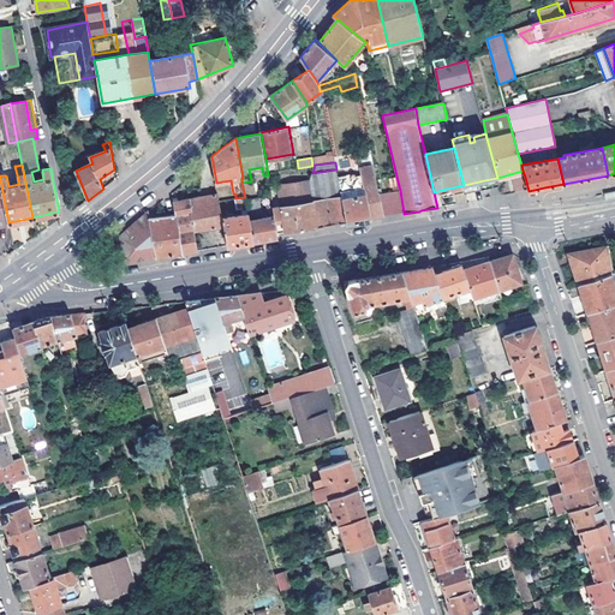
[(359,168),(364,187),(365,195),(342,199),(347,222),(347,224),(358,221),(358,222),(371,221),(370,219),(383,216),(383,215),(378,195),(374,166),(359,168)]
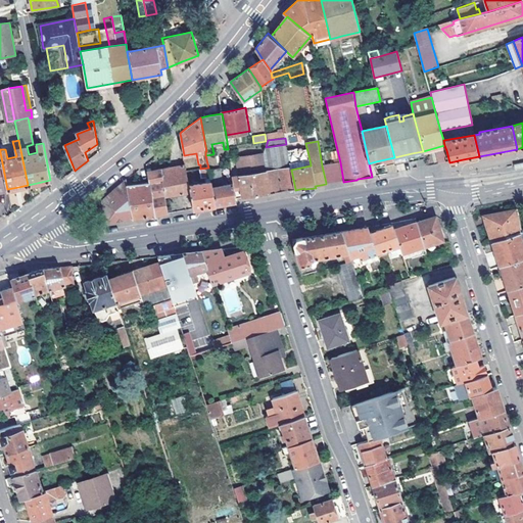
[(435,152),(446,150),(444,145),(423,151),(424,155),(435,152)]
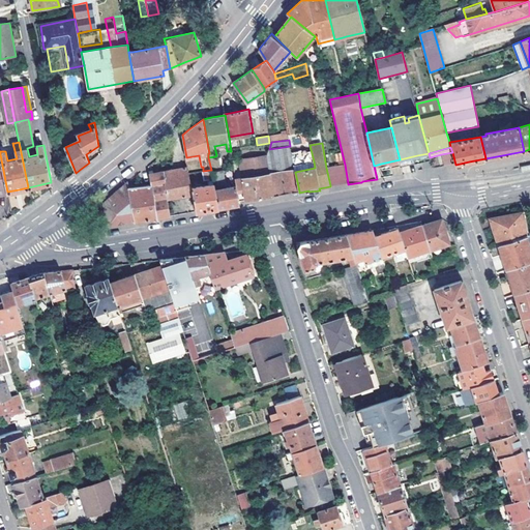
[(244,176),(236,177),(236,178),(236,180),(237,186),(240,200),(256,198),(272,195),(269,173),(267,154),(242,158),(244,176)]
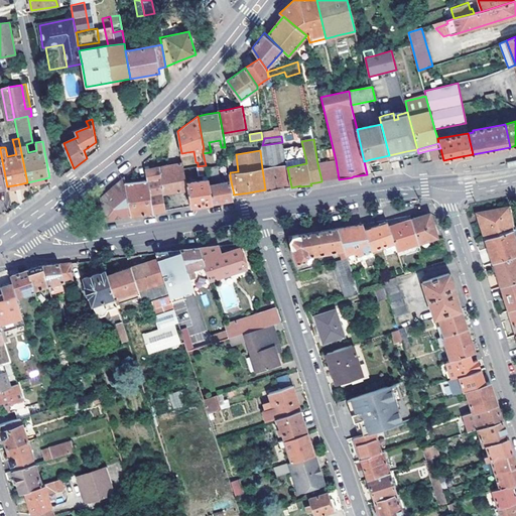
[(203,153),(206,165),(212,164),(210,152),(203,153)]
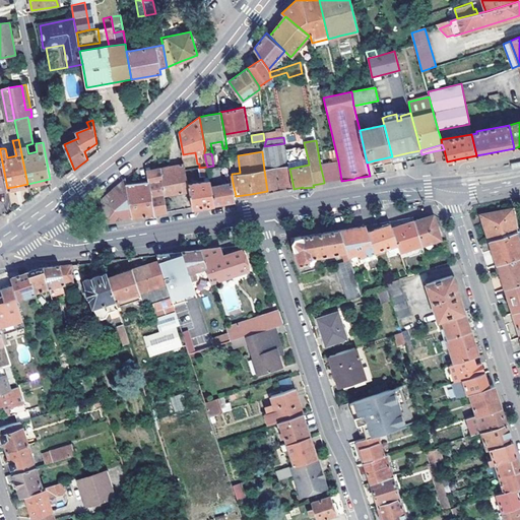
[(309,165),(308,158),(288,161),(288,164),(288,165),(289,169),(309,165)]
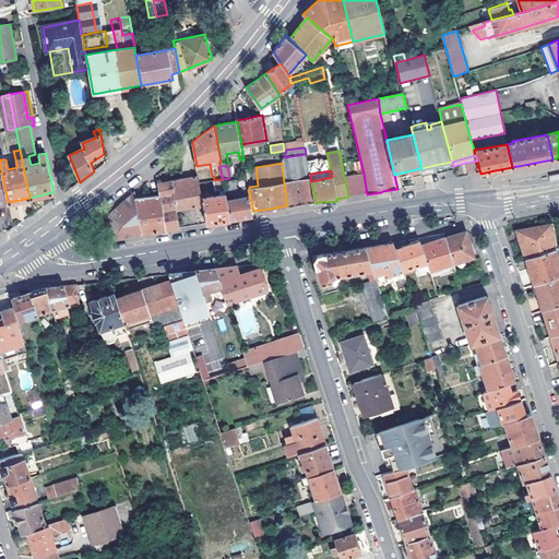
[(364,174),(344,177),(348,195),(367,193),(364,174)]
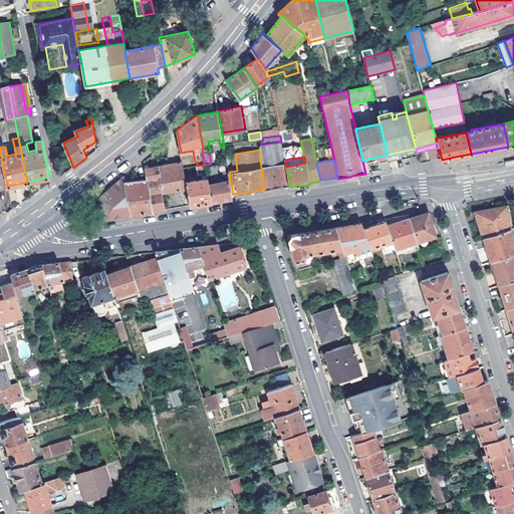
[(285,163),(285,162),(282,163),(282,165),(261,168),(264,189),(275,188),(290,186),(286,167),(285,163)]
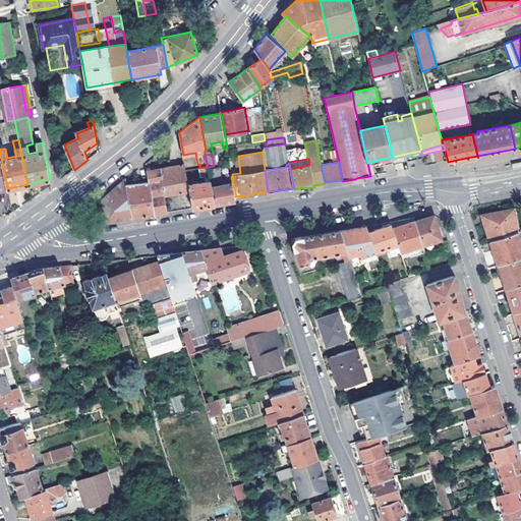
[(161,170),(165,195),(189,191),(188,184),(185,166),(173,168),(161,170)]
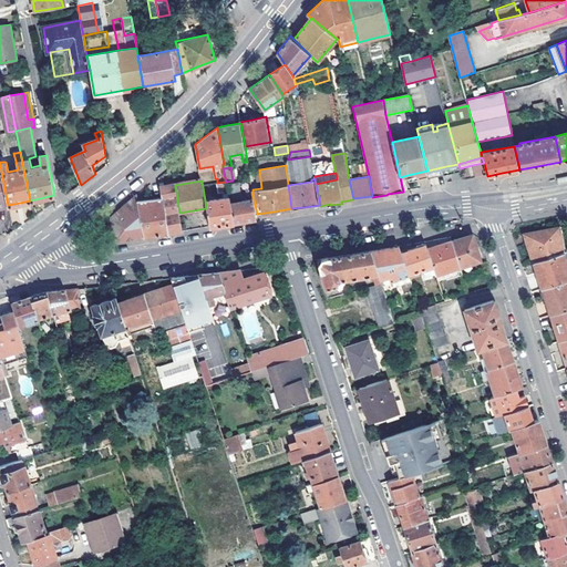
[(241,202),(240,195),(238,181),(228,183),(232,203),(230,203),(234,223),(244,220),(257,218),(257,214),(254,199),(241,202)]
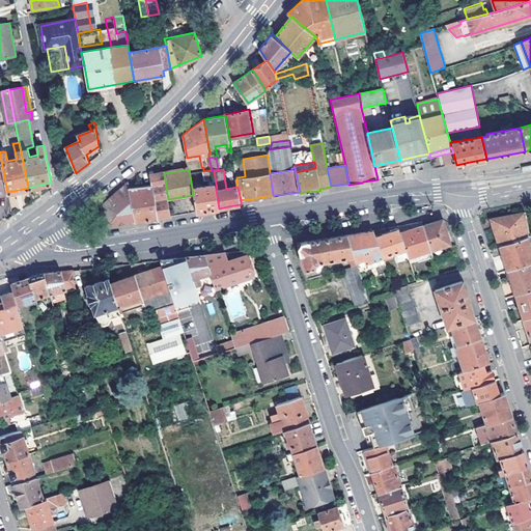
[(212,170),(203,171),(205,180),(207,179),(213,178),(212,171),(212,170)]
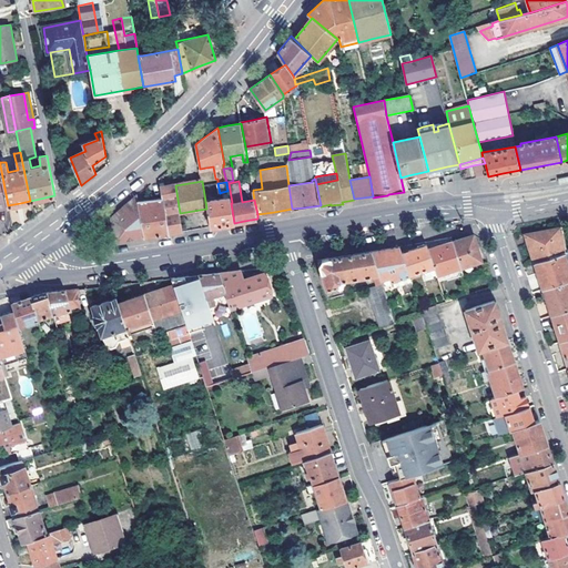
[(183,231),(180,213),(175,185),(168,186),(161,186),(162,198),(169,233),(183,231)]
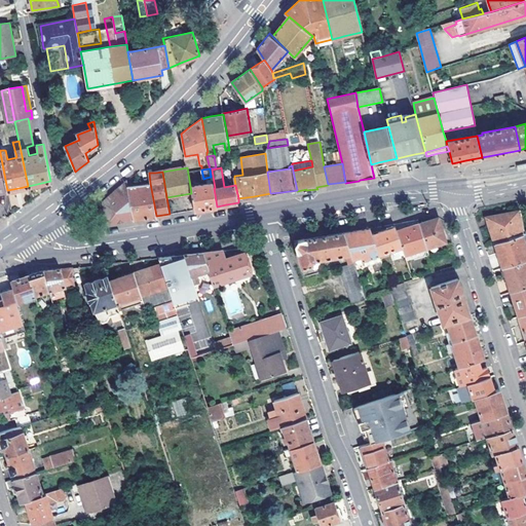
[(135,220),(130,186),(129,181),(128,181),(117,190),(107,198),(104,200),(104,201),(107,225),(135,220)]
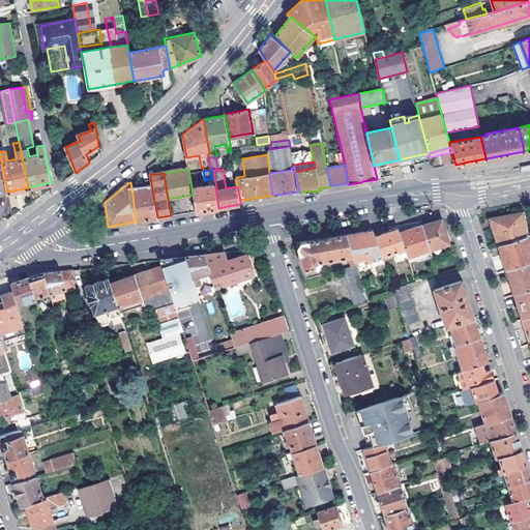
[(214,184),(208,184),(202,186),(202,183),(199,183),(199,186),(192,187),(193,195),(196,212),(206,210),(218,208),(215,189),(214,184)]
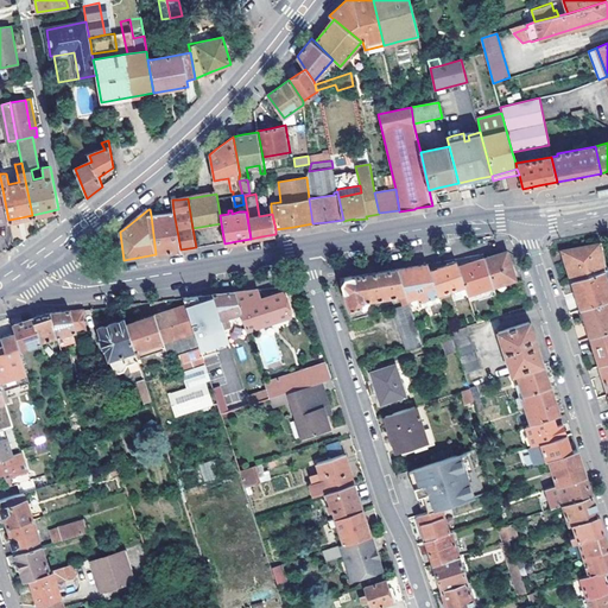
[(156,254),(181,249),(173,211),(160,214),(151,215),(156,254)]
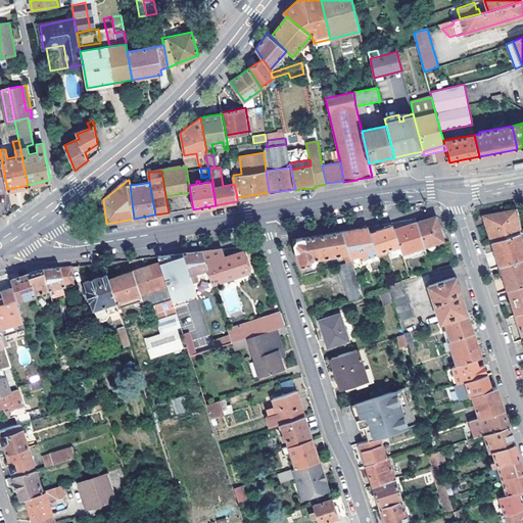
[(484,216),(493,242),(520,234),(515,209),(500,212),(484,216)]
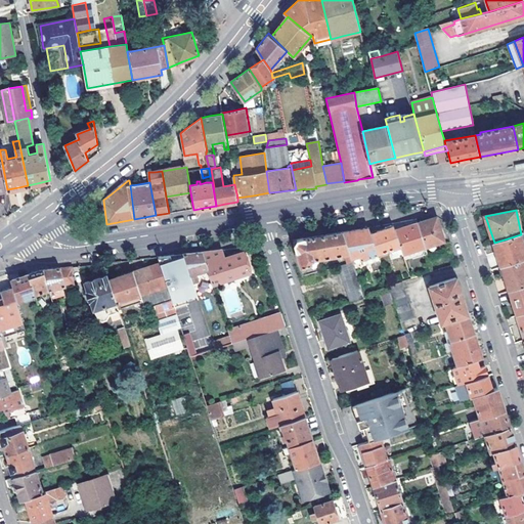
[(418,223),(426,247),(444,241),(437,216),(428,219),(418,223)]
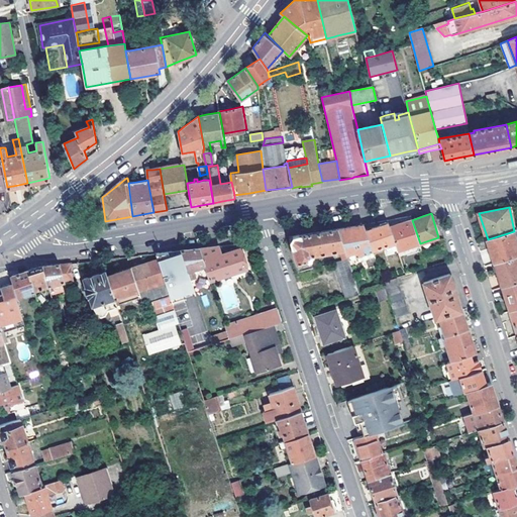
[(399,224),(389,227),(395,243),(398,250),(420,243),(412,220),(399,224)]
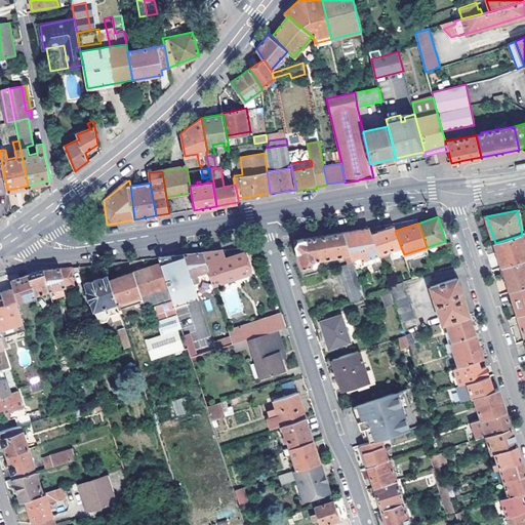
[(372,234),(378,254),(401,247),(395,231),(394,227),(381,231),(372,234)]
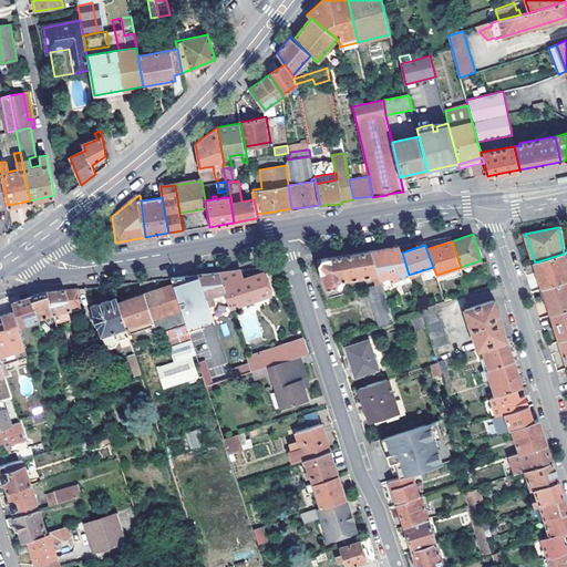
[(371,251),(379,272),(381,279),(385,278),(387,281),(390,280),(393,279),(409,275),(402,253),(399,246),(383,249),(371,251)]
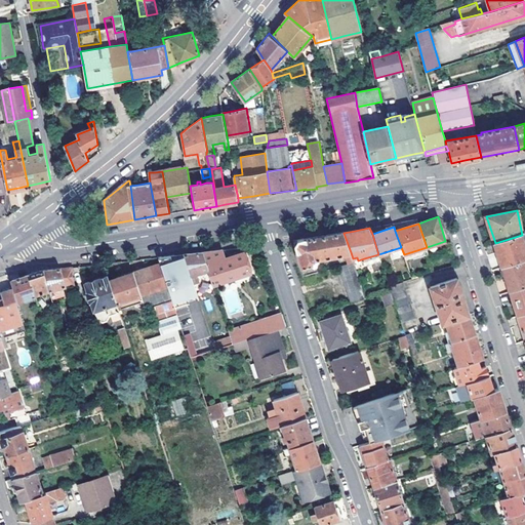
[(299,240),(295,241),(304,267),(308,265),(310,272),(322,268),(320,260),(325,259),(324,256),(346,252),(351,252),(344,233),(336,234),(299,240)]
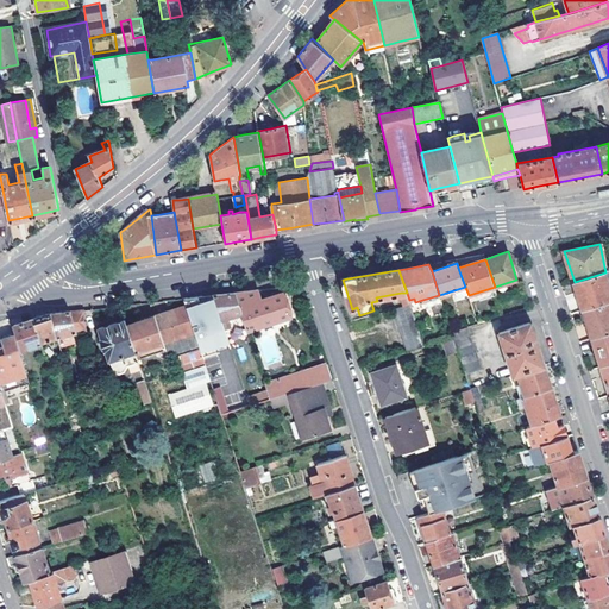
[(575,282),(583,311),(608,301),(608,281),(606,271),(606,272),(575,282)]
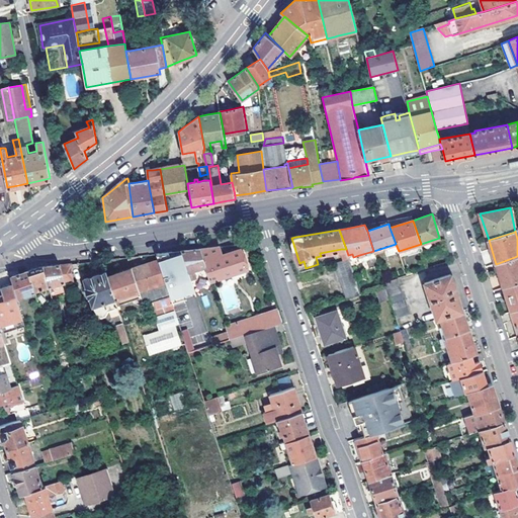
[(206,267),(211,280),(247,269),(241,249),(221,256),(218,247),(201,249),(206,267)]
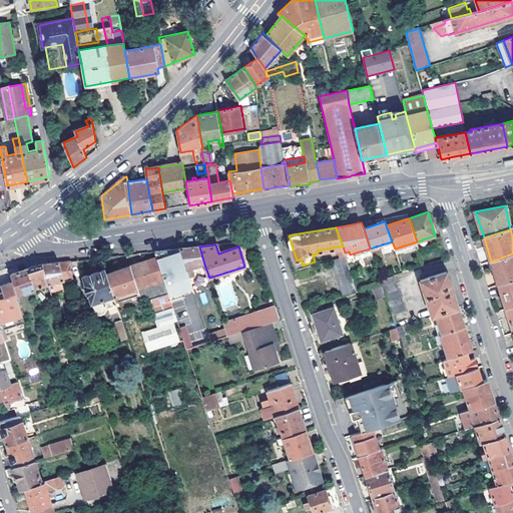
[(187,247),(180,248),(189,278),(194,276),(193,268),(204,265),(199,246),(187,247)]
